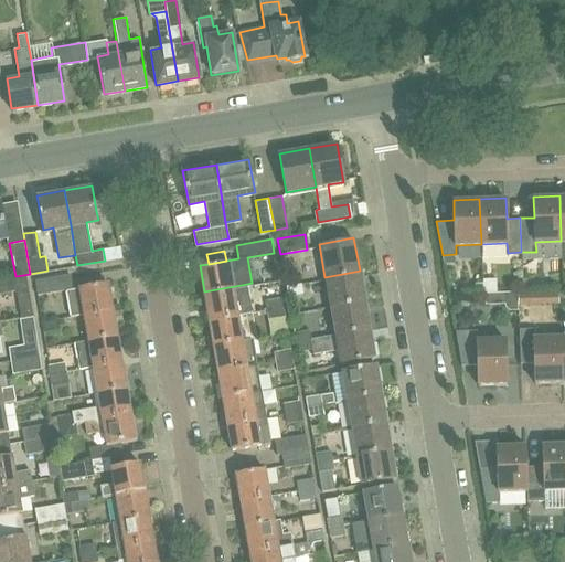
[(329,305),(364,298),(360,271),(324,277),(329,305)]
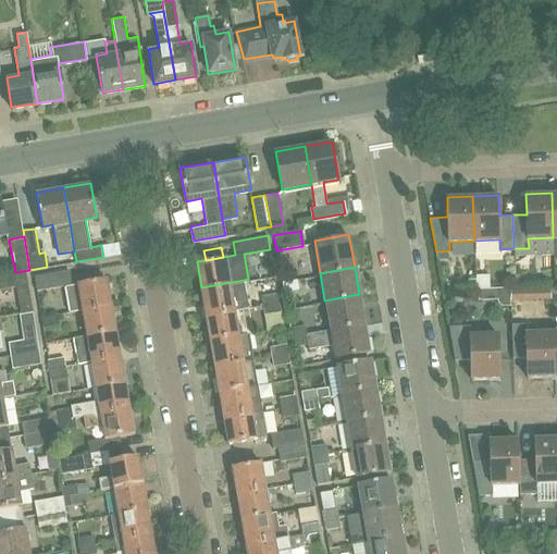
[(69,311),(84,309),(111,304),(107,278),(72,283),(70,270),(33,277),(35,291),(64,285),(69,311)]
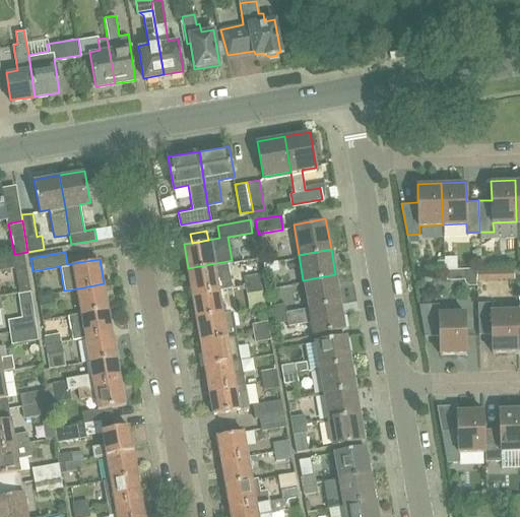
[(14,254),(0,256),(0,269),(13,268),(17,291),(27,288),(21,253),(14,254)]
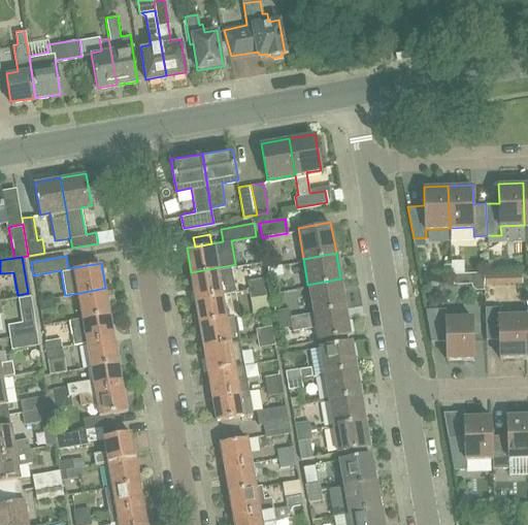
[(283,263),(267,266),(268,275),(284,272),(283,263)]
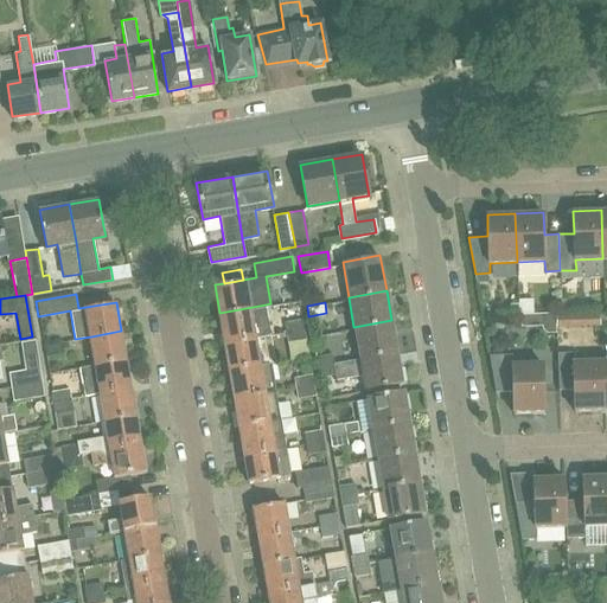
[(224,341),(267,333),(270,333),(266,305),(219,313),(224,341)]
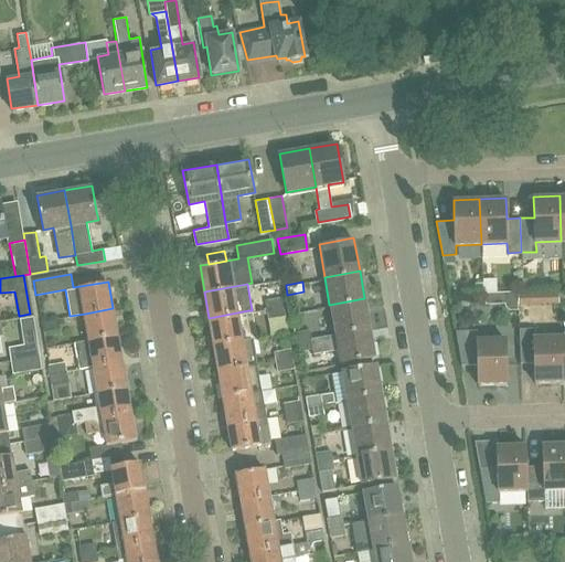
[(518,289),(504,290),(504,305),(509,309),(518,309),(518,289)]
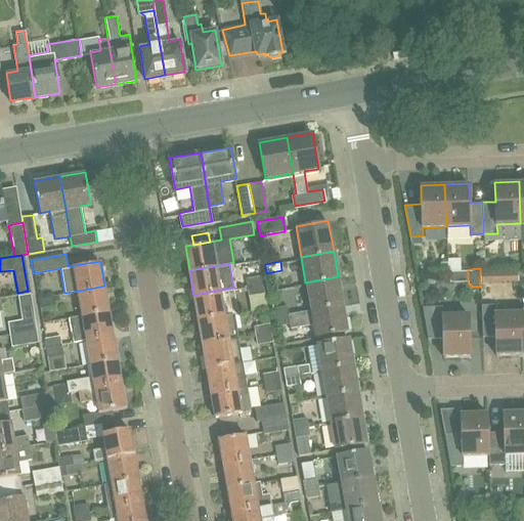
[(480,268),(480,279),(489,279),(489,268),(480,268)]
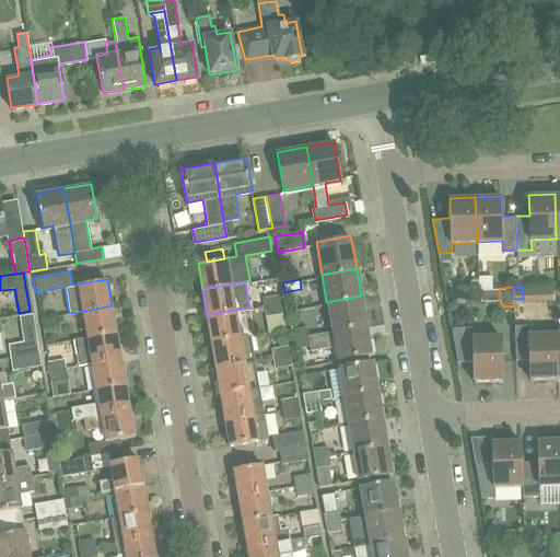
[(261,296),(264,304),(280,302),(278,292),(261,296)]
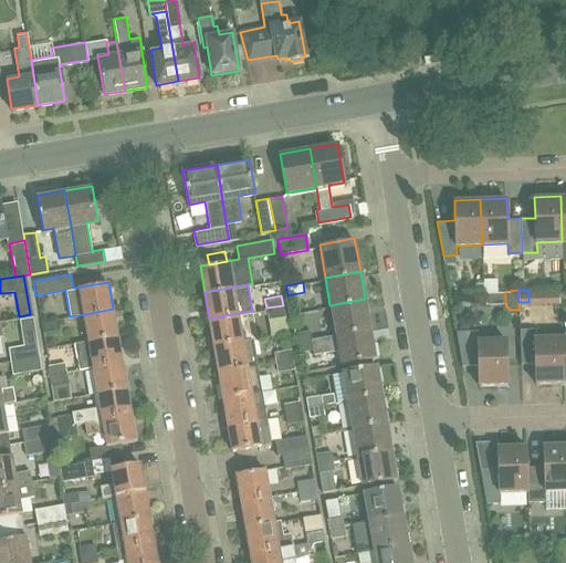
[(329,305),(335,333),(370,327),(365,299),(329,305)]
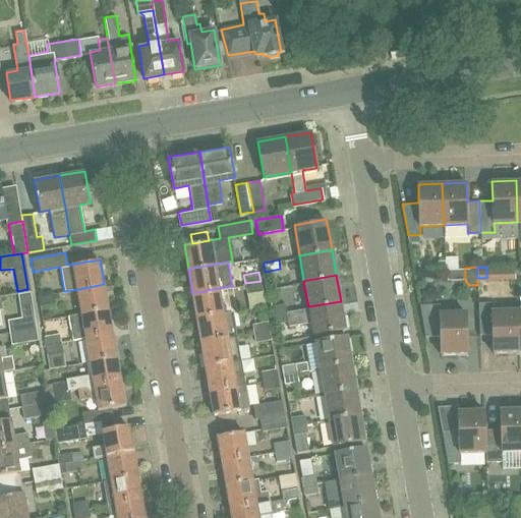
[(246,291),(262,288),(261,281),(245,283),(246,291)]
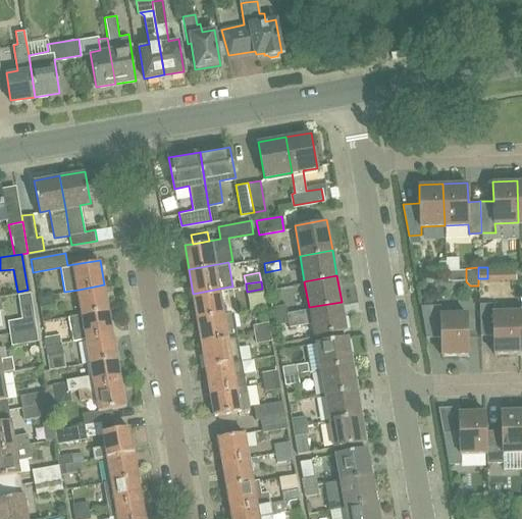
[(104,284),(79,290),(83,313),(109,309),(104,284)]
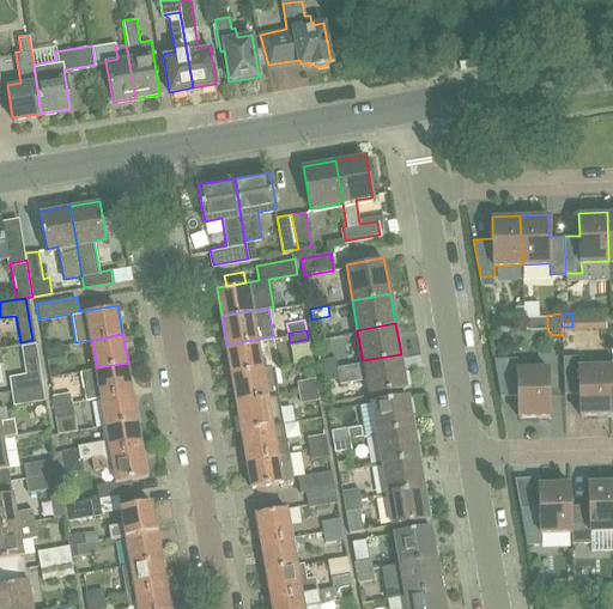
[(232,372),(274,365),(278,364),(273,336),(269,336),(226,345),(232,372)]
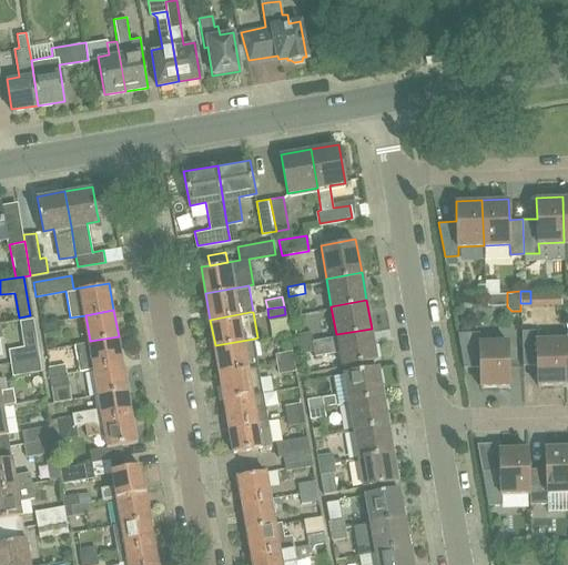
[(41,323),(42,333),(59,330),(58,320),(41,323)]
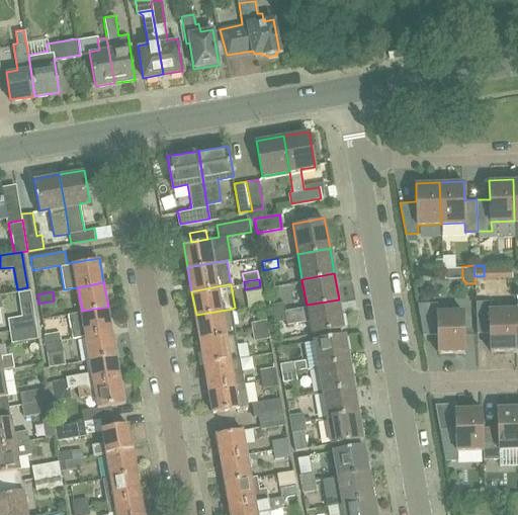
[(339,299),(307,305),(285,309),(271,311),(272,321),(287,318),(287,322),(310,318),(312,331),(343,326),(339,299)]
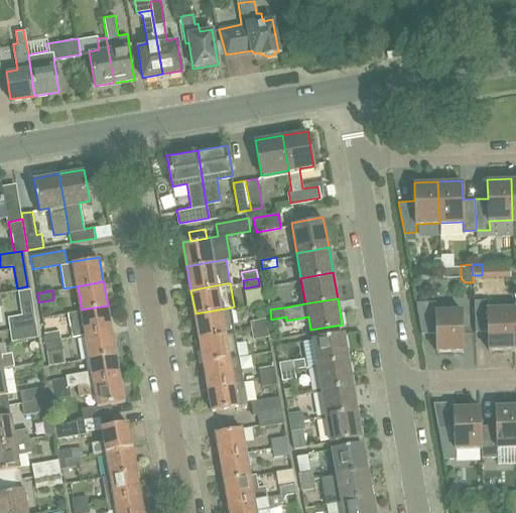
[(487,298),(474,299),(475,331),(488,330),(489,349),(513,348),(512,306),(488,307),(487,298)]
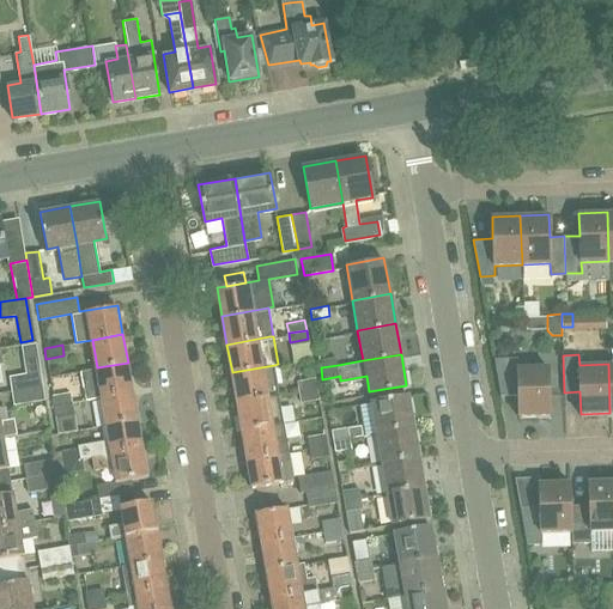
[(319,358),(321,367),(338,365),(337,355),(319,358)]
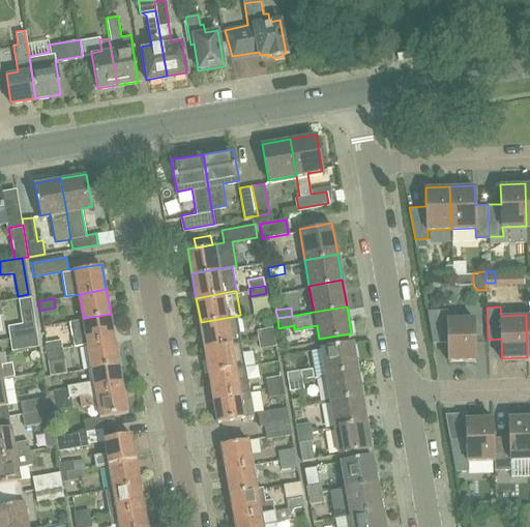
[(447,309),(427,310),(433,342),(448,341),(448,360),(475,359),(474,317),(447,318),(447,309)]
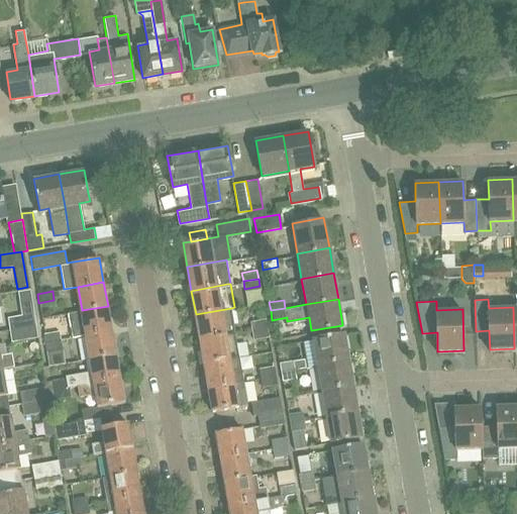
[(72,336),(86,334),(112,329),(108,306),(82,310),(68,313),(72,336)]
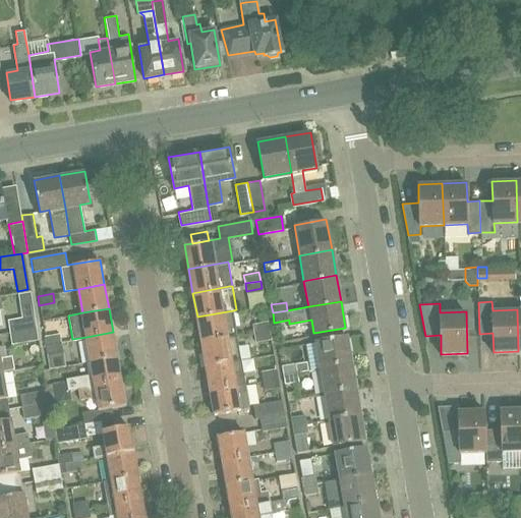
[(8,318),(10,330),(35,326),(32,309),(19,311),(20,315),(8,318)]
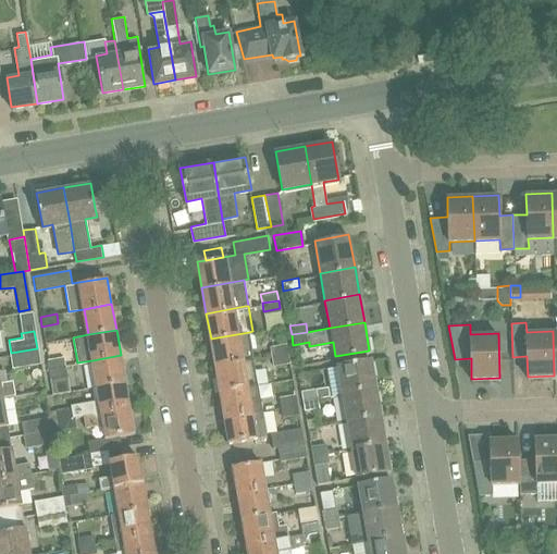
[(249,332),(211,339),(215,365),(254,358),(249,332)]
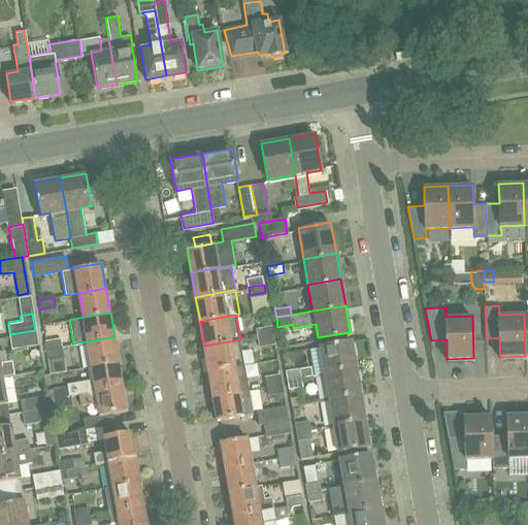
[(255,327),(257,336),(273,333),(272,324),(255,327)]
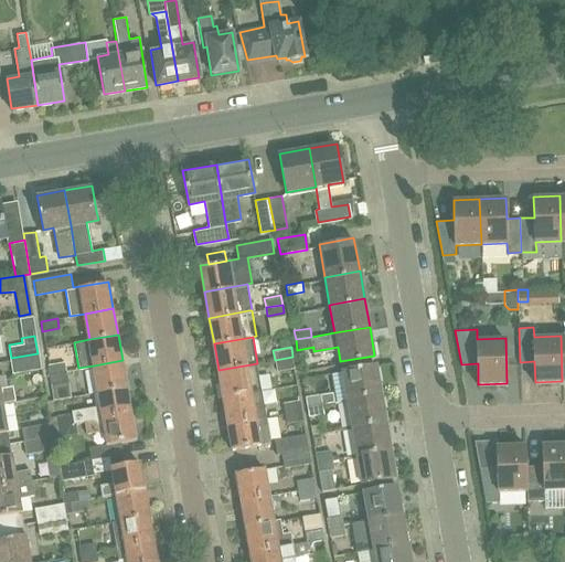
[(13,371),(39,367),(38,353),(11,358),(13,371)]
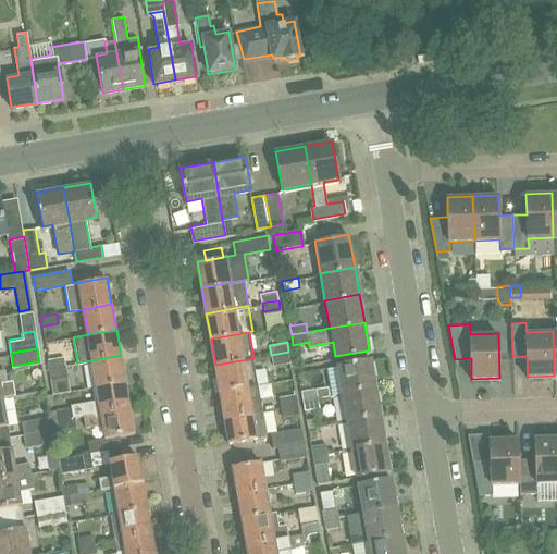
[(288,352),(271,355),(273,365),(291,362),(288,352)]
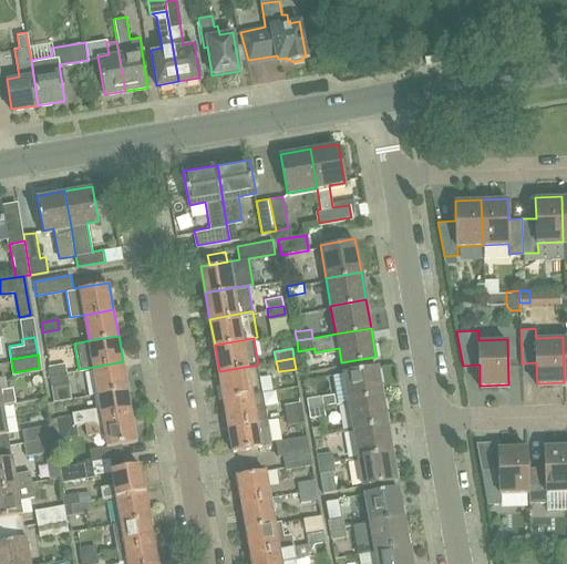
[(123,361),(94,367),(99,392),(127,388),(123,361)]
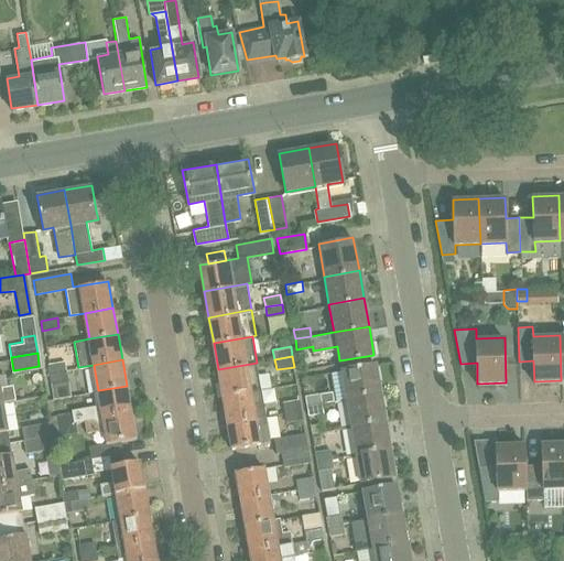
[(47,363),(50,373),(66,369),(64,360),(47,363)]
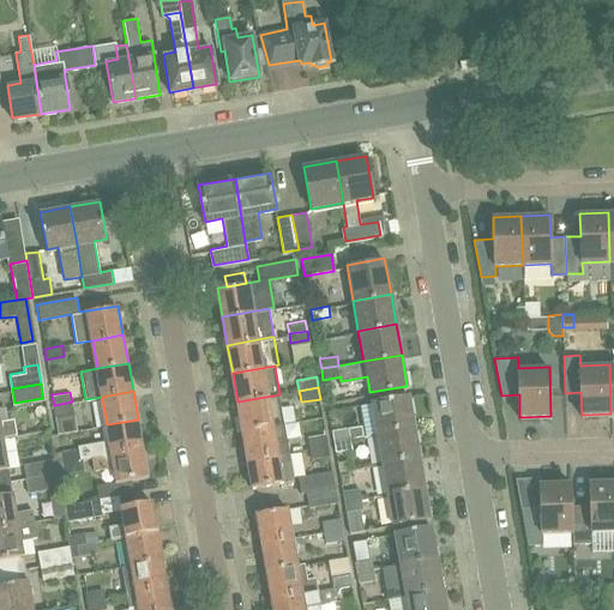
[(371,400),(377,432),(414,424),(408,393),(371,400)]
